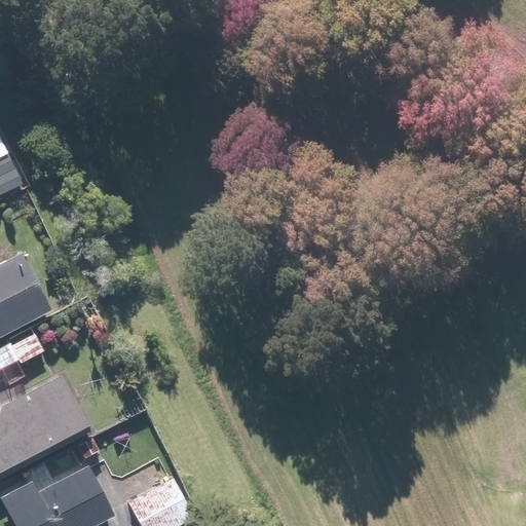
[(0,193),(22,183),(0,138),(0,193)]
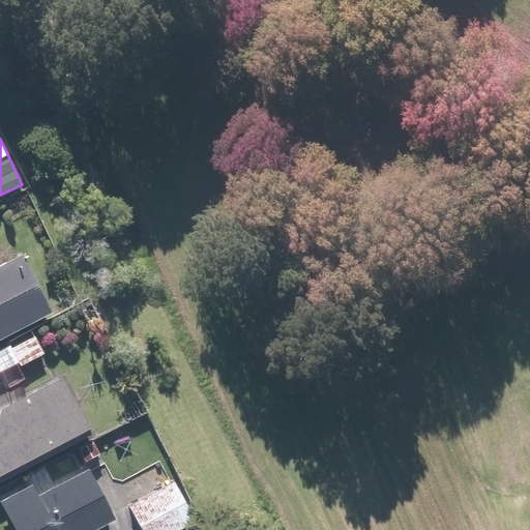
[(0,339),(54,311),(23,252),(0,263),(0,339)]
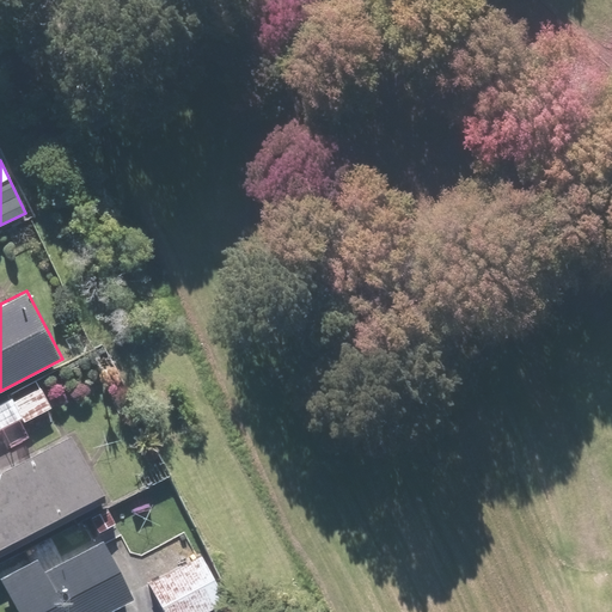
[(22,423),(53,407),(42,386),(14,402),(11,396),(0,402),(0,555),(106,499),(71,430),(0,467),(0,432),(10,450),(30,439),(22,423)]
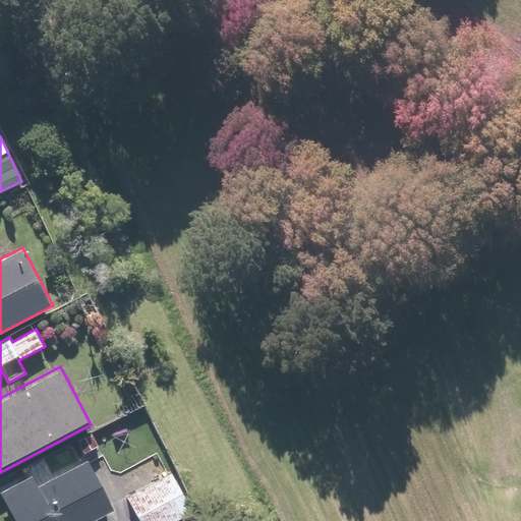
[(104,445),(96,428),(72,440),(80,456),(104,445)]
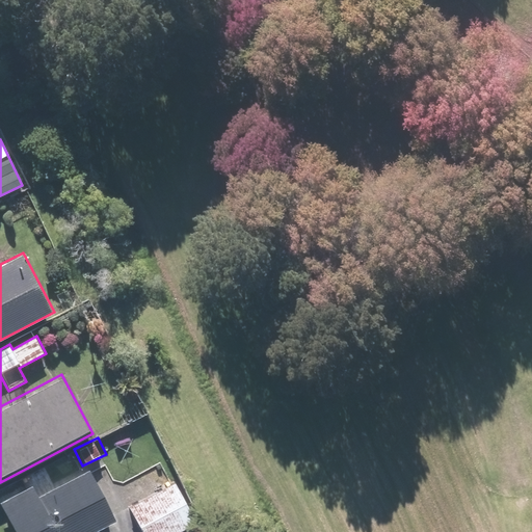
[(38,494),(32,481),(0,498),(0,504),(15,531),(90,531),(118,517),(90,467),(38,494)]
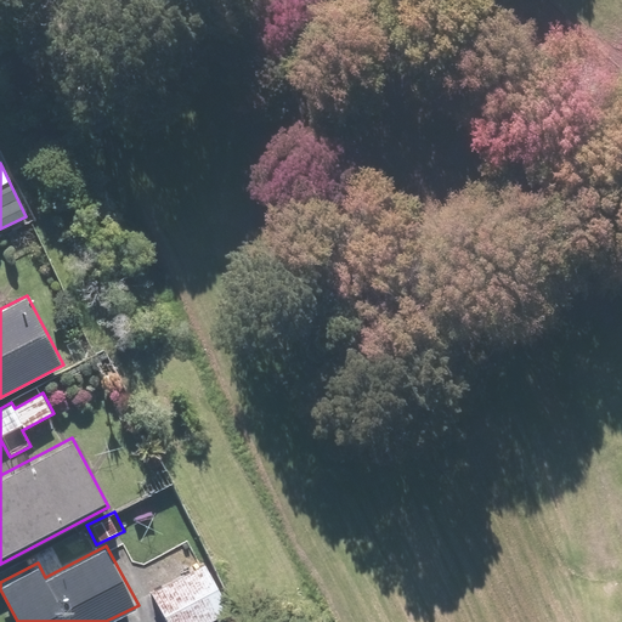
[(208,621),(230,610),(202,561),(151,592),(168,621),(208,621)]
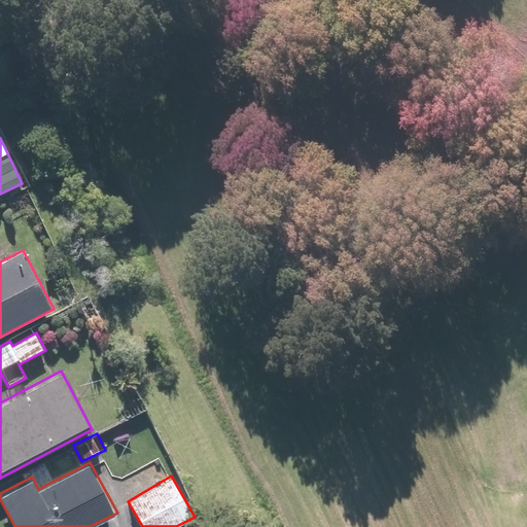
All buildings are outlined.
